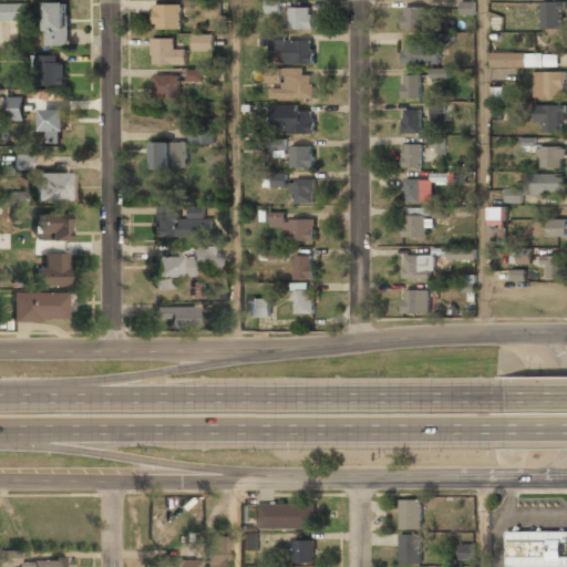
[(280,0),(266,0),(266,12),(280,12),(280,0)]
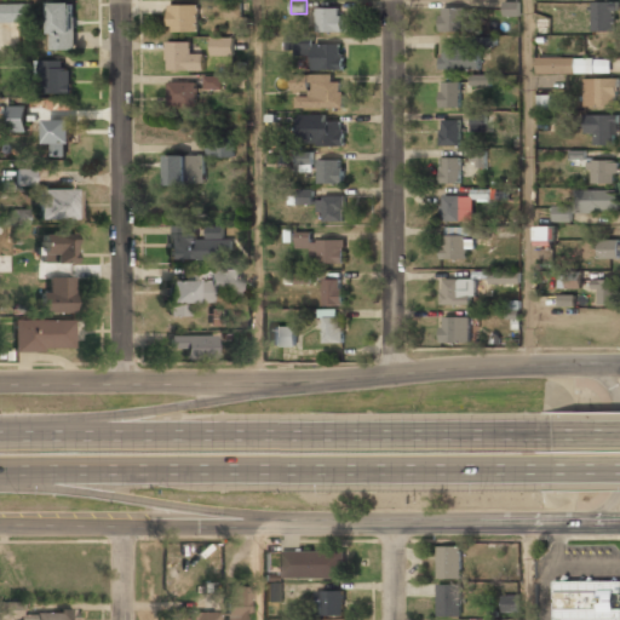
[(616,3),(592,3),(592,32),(616,32),(616,3)]
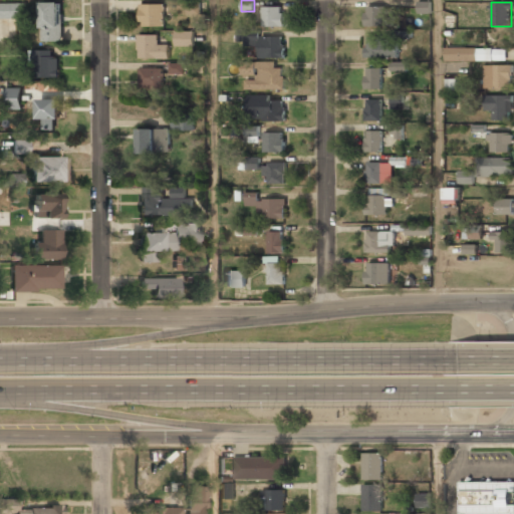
[(42,42),(61,42),(61,3),(42,3),(42,42)]
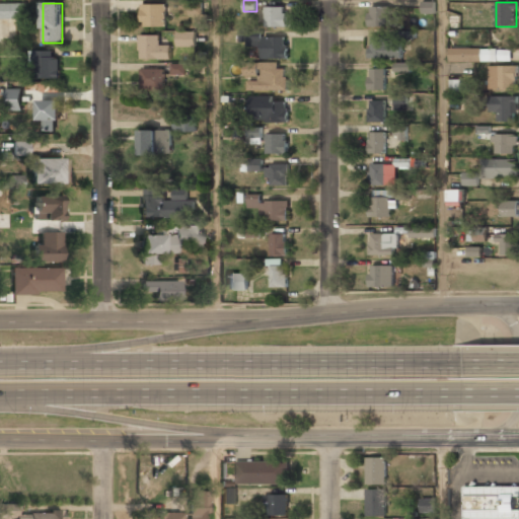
[(165,3),(142,3),(142,26),(165,26),(165,3)]
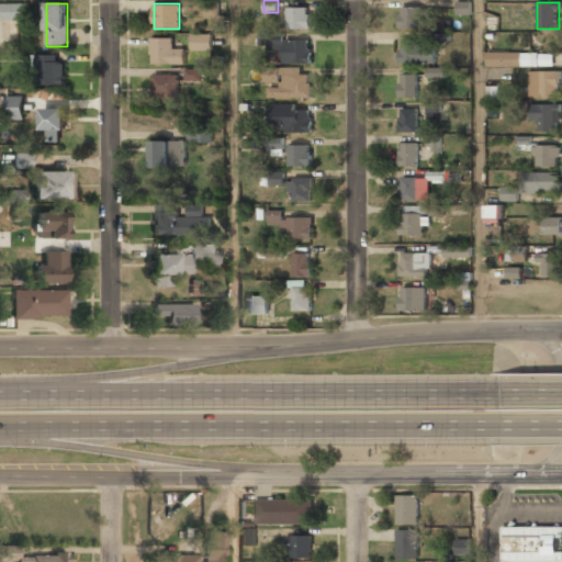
[(0,21),(27,21),(27,6),(0,6),(0,21)]
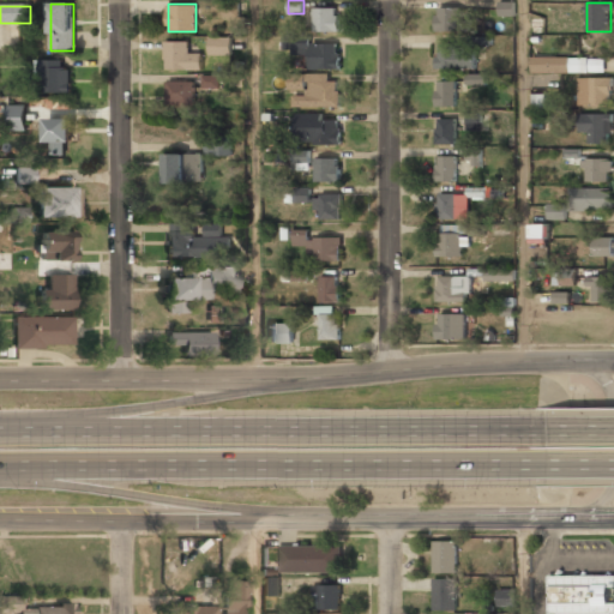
[(314,8),(314,32),(339,32),(339,8),(314,8)]
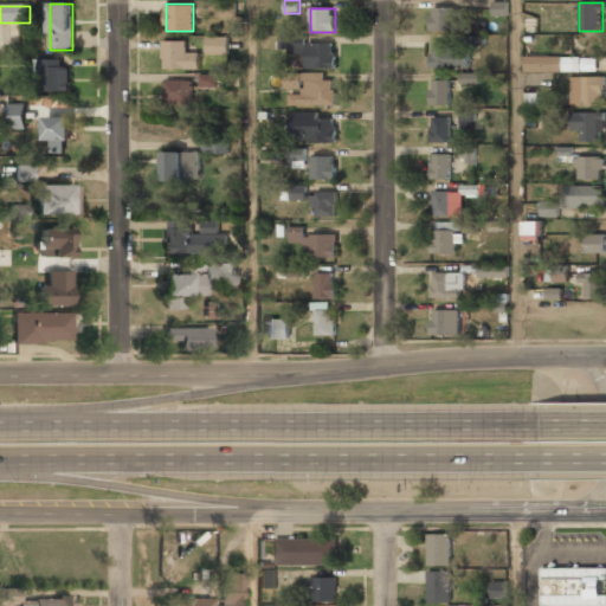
[(430,32),(458,32),(458,8),(430,8),(430,32)]
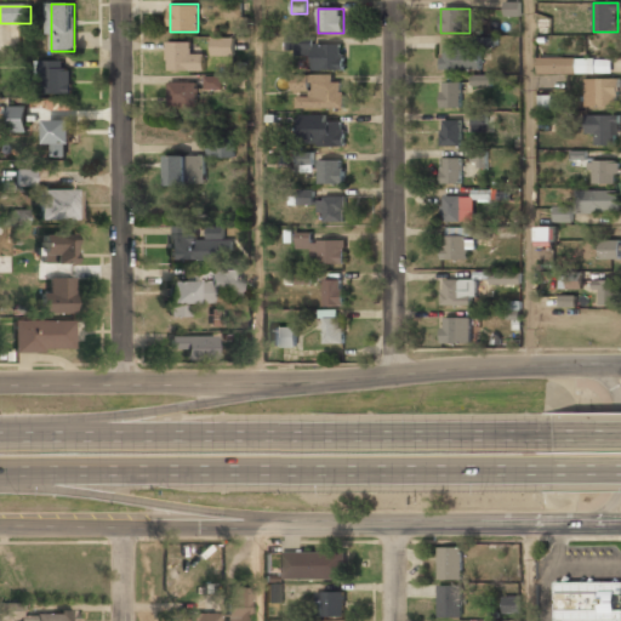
[(234,39),(211,39),(211,57),(234,57),(234,39)]
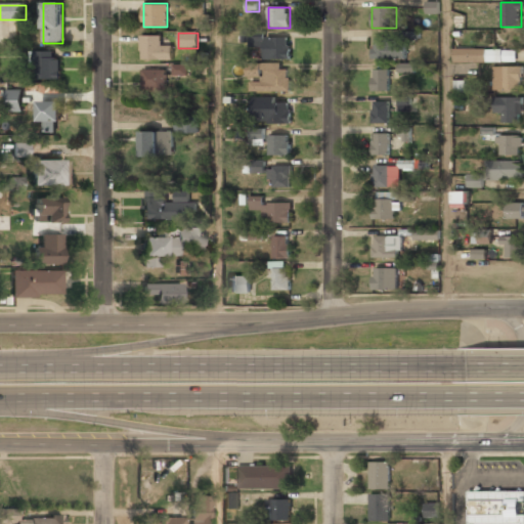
[(161,35),(141,35),(141,59),(172,59),(172,46),(161,46),(161,35)]
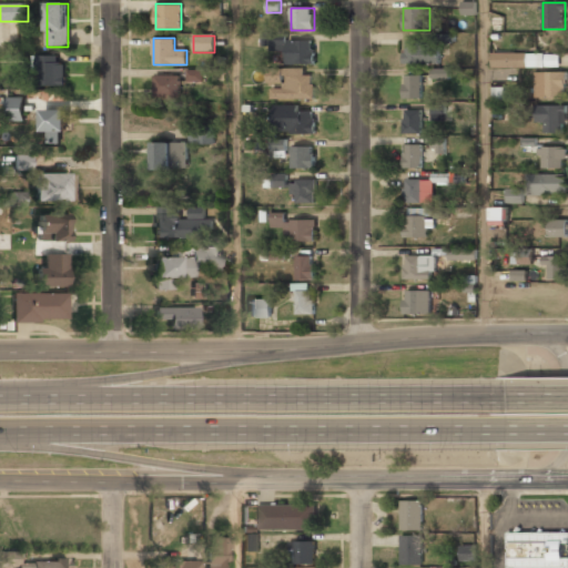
[(285,64),(314,64),(314,40),(270,39),(270,51),(285,51),(285,64)]
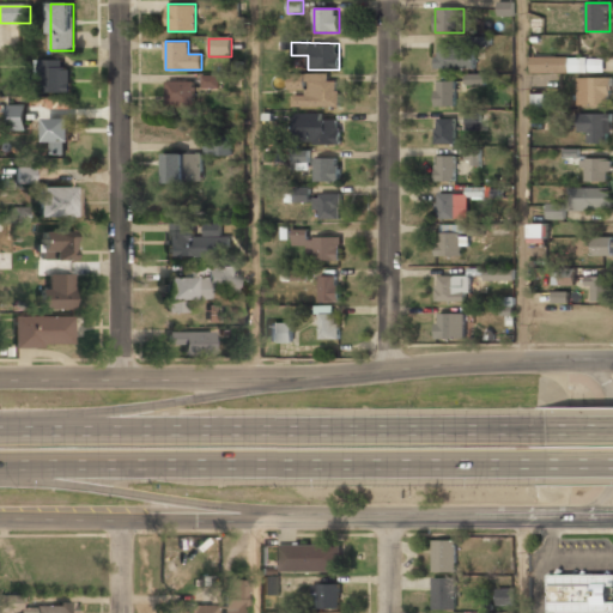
[(436,70),(474,70),(474,50),(436,50),(436,70)]
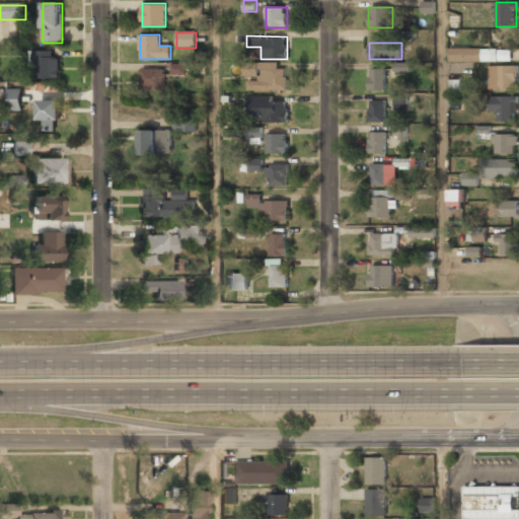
[(512,49),(449,49),(449,61),(512,61),(512,49)]
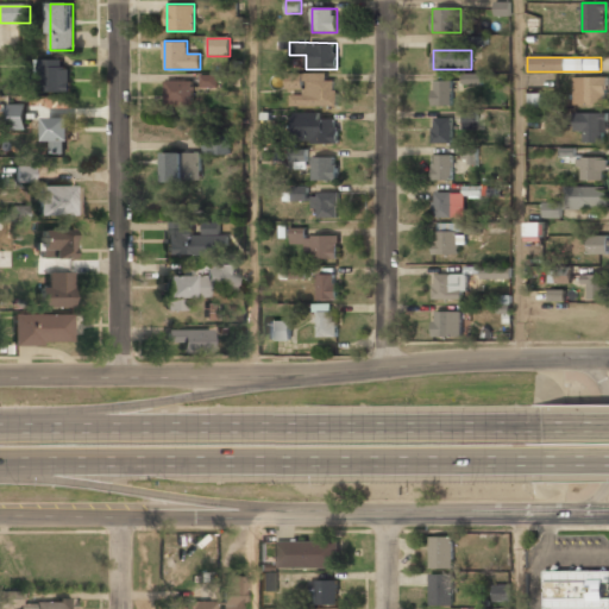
[(41,94),(69,94),(69,61),(41,61),(41,94)]
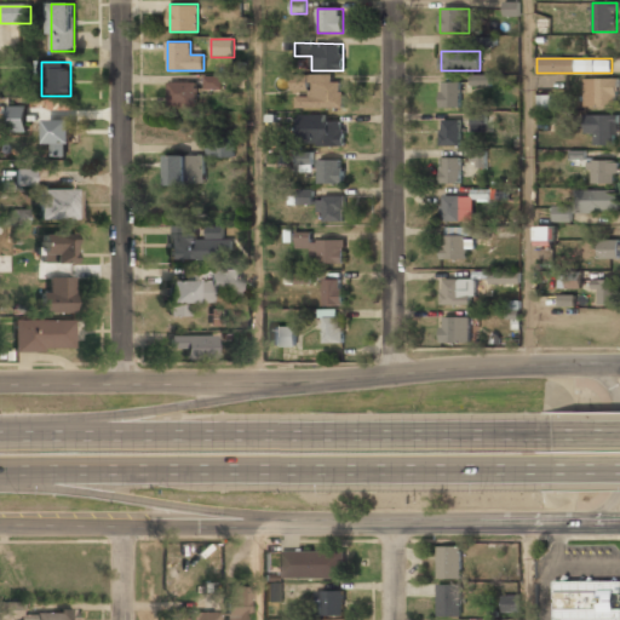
[(492,86),(492,74),(471,74),(471,85),(492,86)]
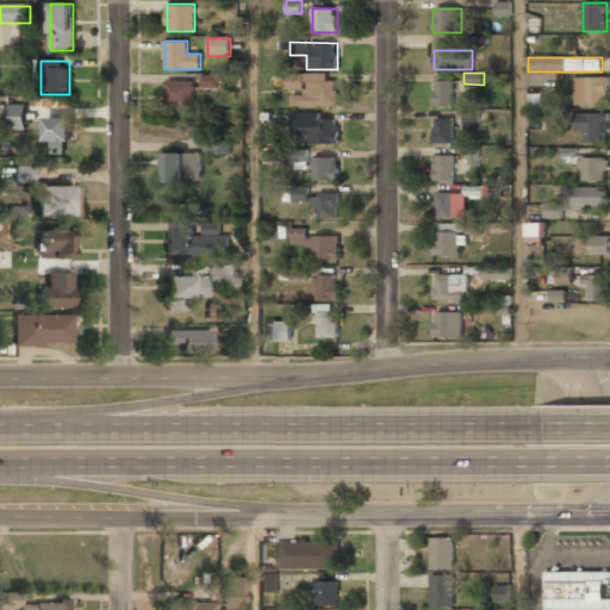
[(291,107),(337,107),(337,76),(287,75),(286,91),(291,92),(291,107)]
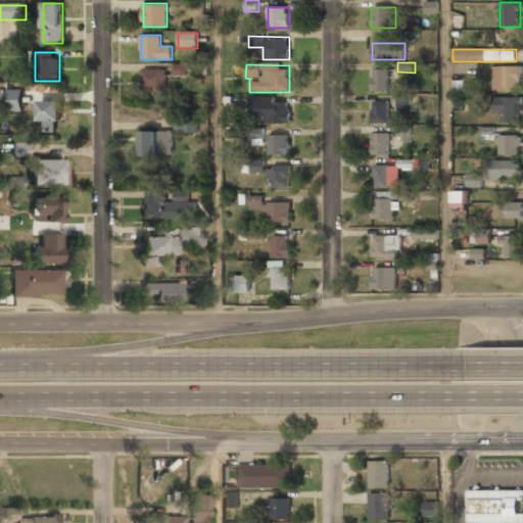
[(186,65),(174,65),(174,75),(186,75),(186,65)]
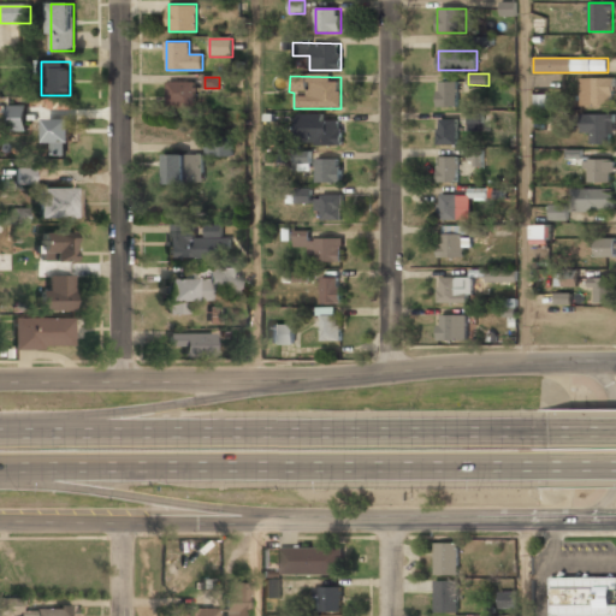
[(581,80),(581,107),(612,107),(612,80),(581,80)]
